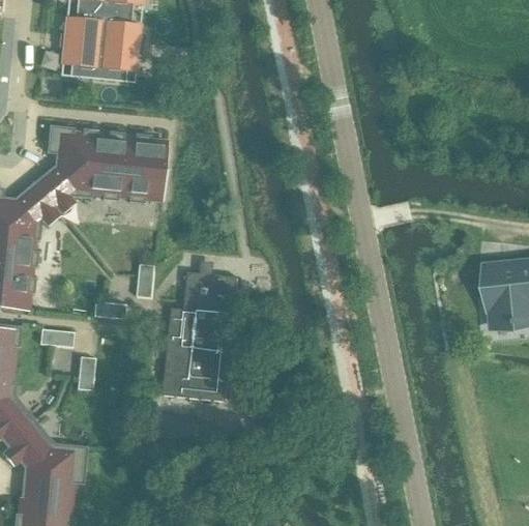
[(126,66),(135,67),(137,53),(142,54),(143,40),(138,40),(139,24),(130,23),(133,2),(141,3),(141,0),(77,0),(75,18),(72,18),(66,17),(65,33),(60,32),(59,46),(64,46),(62,61),(70,61),(69,75),(125,80),(126,66)]
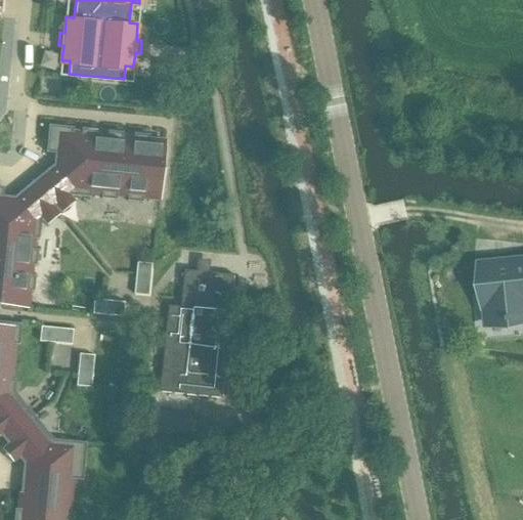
[(73,126),(49,124),(47,149),(55,150),(54,163),(14,196),(2,195),(3,185),(0,184),(0,302),(28,305),(29,289),(33,289),(35,274),(31,273),(32,262),(36,263),(37,248),(33,248),(34,236),(38,236),(40,217),(71,192),(90,195),(90,190),(101,191),(101,196),(117,197),(117,192),(128,195),(128,198),(142,200),(142,196),(159,198),(165,139),(148,137),(148,133),(134,132),(134,136),(123,135),(123,131),(107,129),(107,133),(96,132),(96,128),(82,127),(82,131),(72,130),(73,126)]
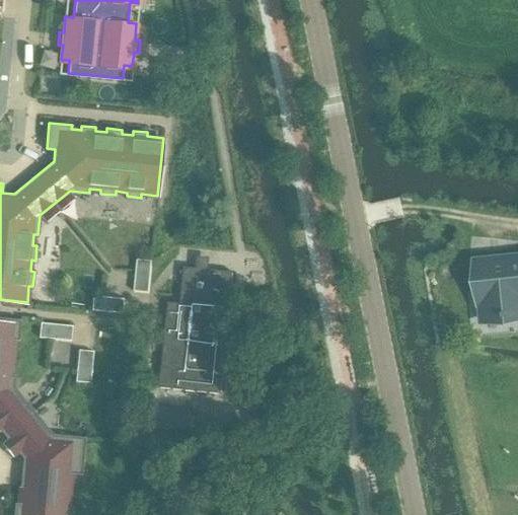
[(152,259),(138,258),(134,289),(149,291),(152,259)]
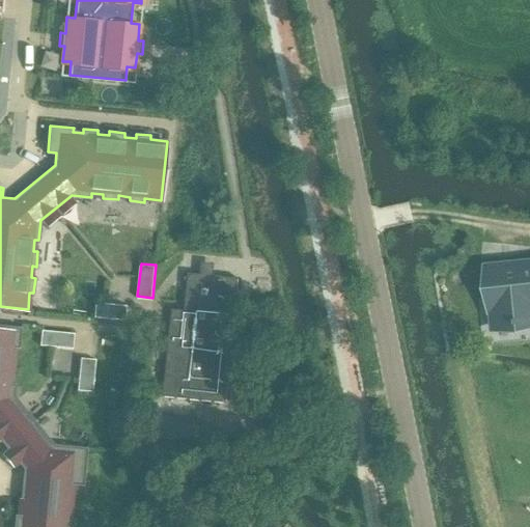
[(490,294),(483,294),(489,343),(529,339),(529,264),(487,269),(490,294)]
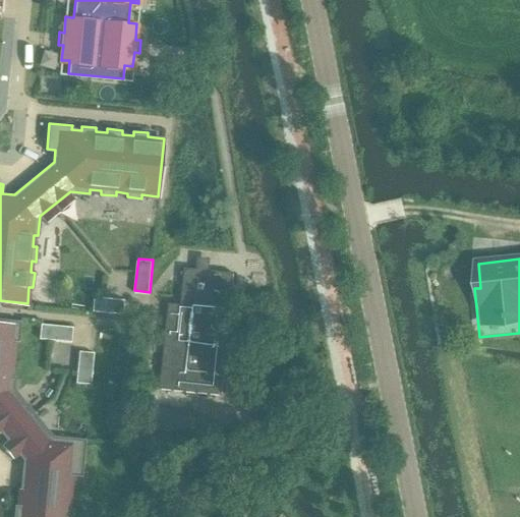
[(234,271),(185,266),(181,302),(169,301),(161,387),(222,393),(234,271)]
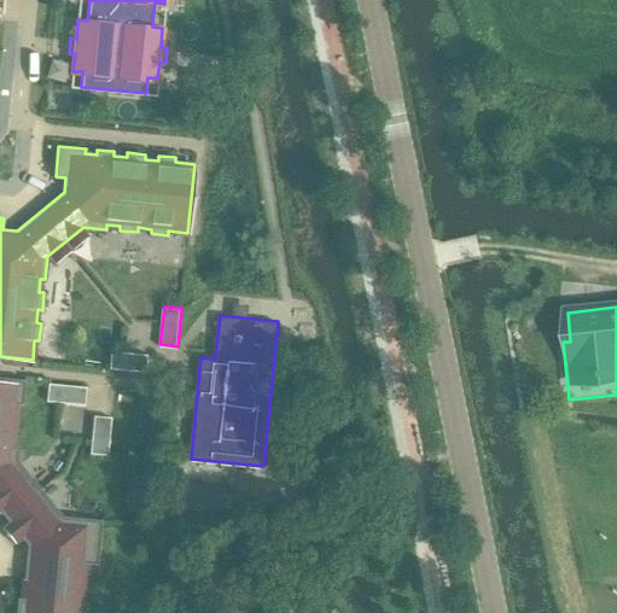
[(149,354),(111,350),(110,367),(147,371),(149,354)]
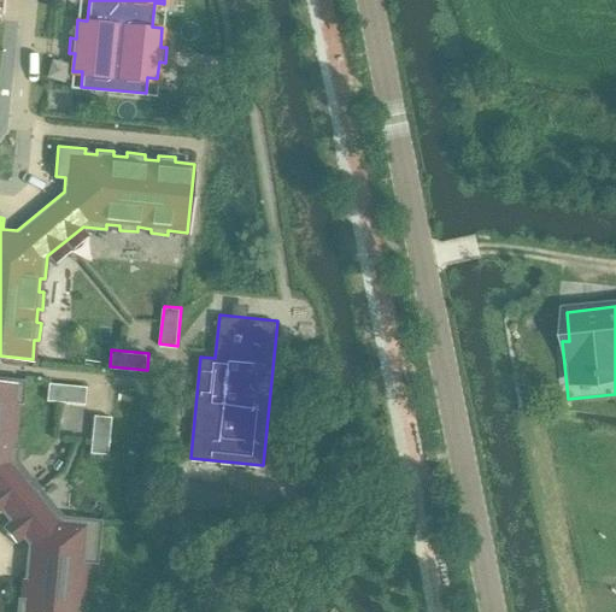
[(0,507),(29,542),(23,598),(18,596),(17,611),(84,611),(86,604),(81,602),(86,560),(97,562),(100,519),(64,516),(59,510),(59,511),(21,463),(16,458),(17,445),(13,445),(17,402),(22,402),(24,380),(0,376),(0,507)]
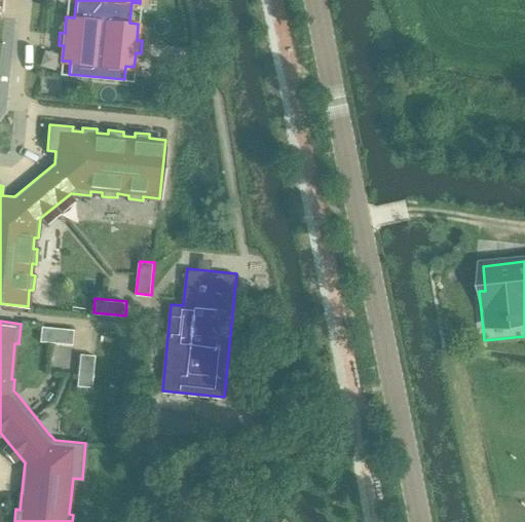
[(73,329),(41,326),(40,340),(72,343),(73,329)]
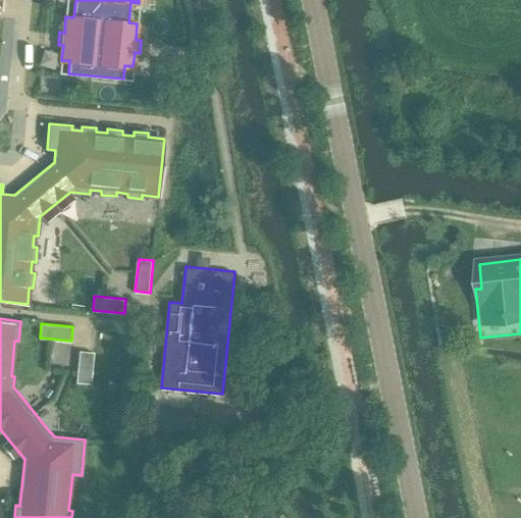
[(94,352),(79,350),(76,382),(91,383),(94,352)]
